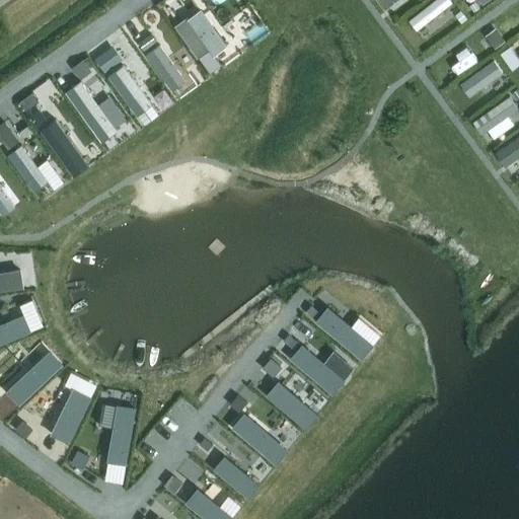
[(201,65),(227,47),(202,12),(176,30),(201,65)]
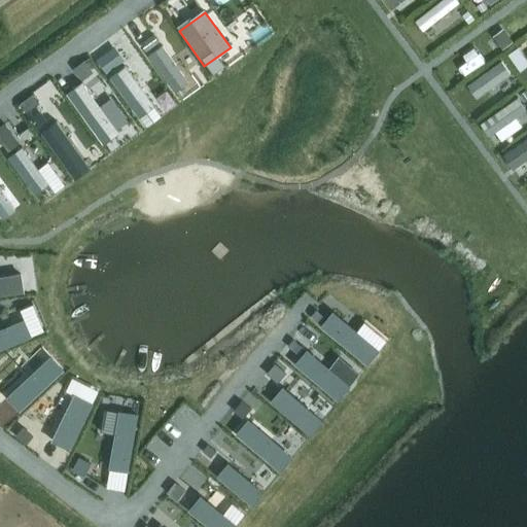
[(177,96),(191,85),(164,47),(149,58),(177,96)]
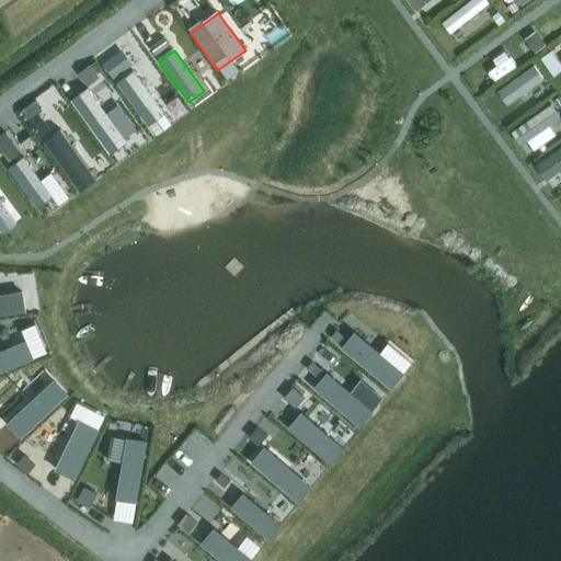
[(541,79),(533,67),(497,93),(505,105),(541,79)]
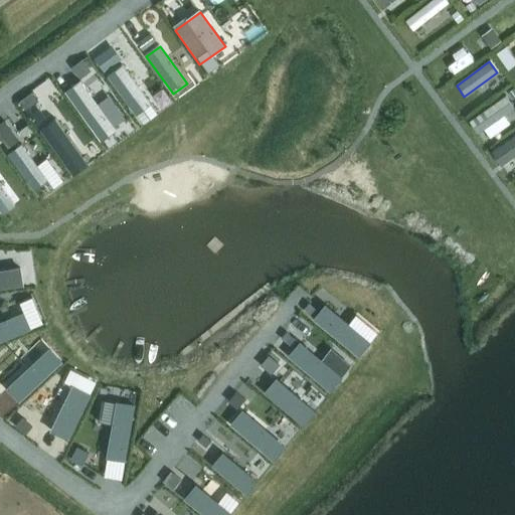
[(136,115),(149,105),(122,67),(109,77),(136,115)]
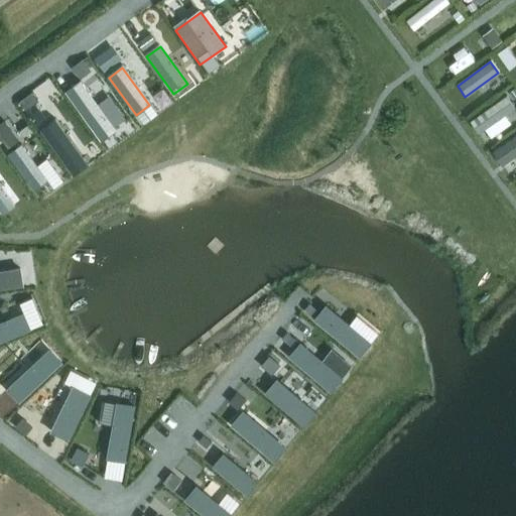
[(487,92),(497,108),(515,96),(515,75),(515,74),(487,92)]
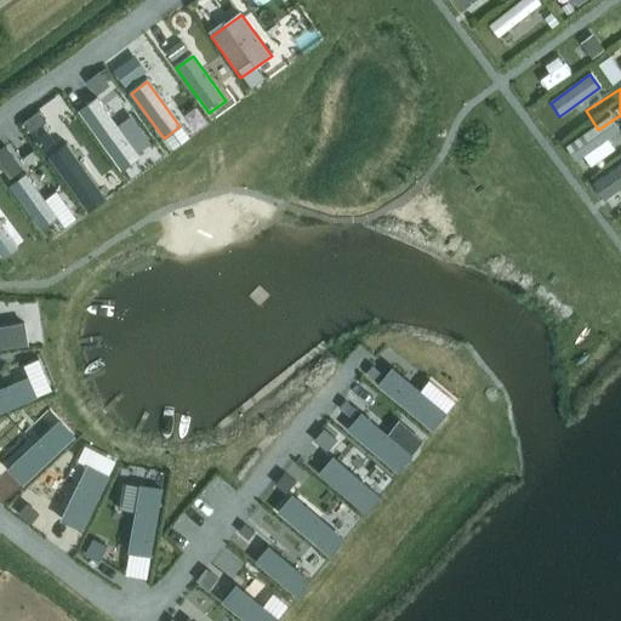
[(119,167),(136,155),(97,104),(80,117),(119,167)]
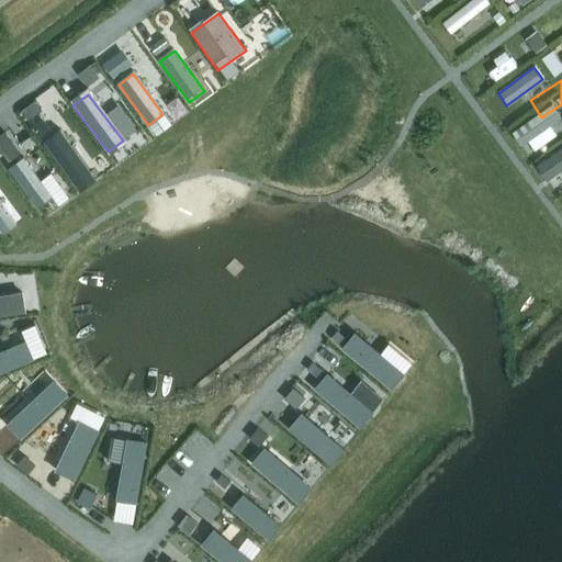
[(79,191),(93,180),(59,134),(44,145),(79,191)]
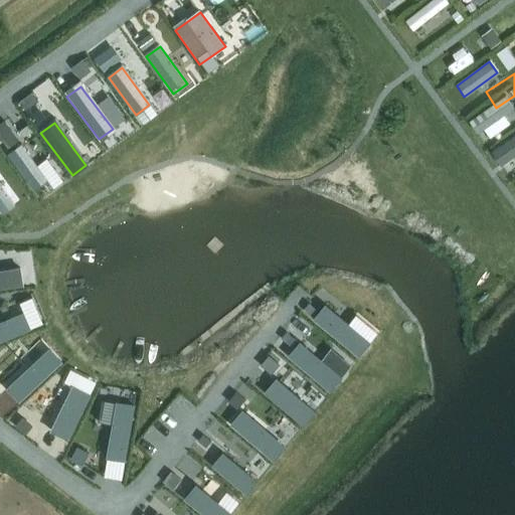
[(514,154),(514,138),(491,156),(499,166),(514,154)]
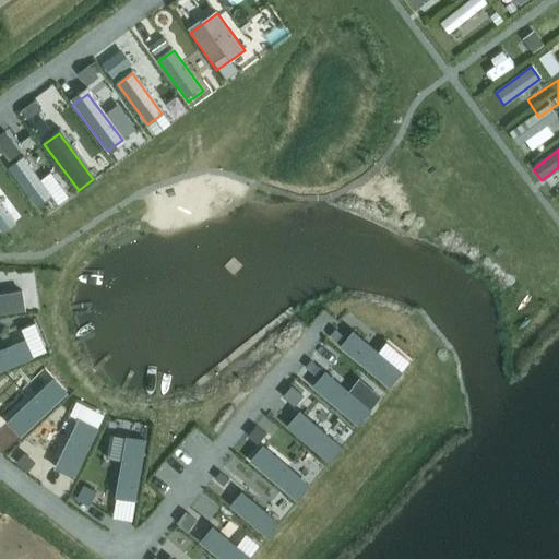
[(44,215),(58,204),(23,158),(9,169),(44,215)]
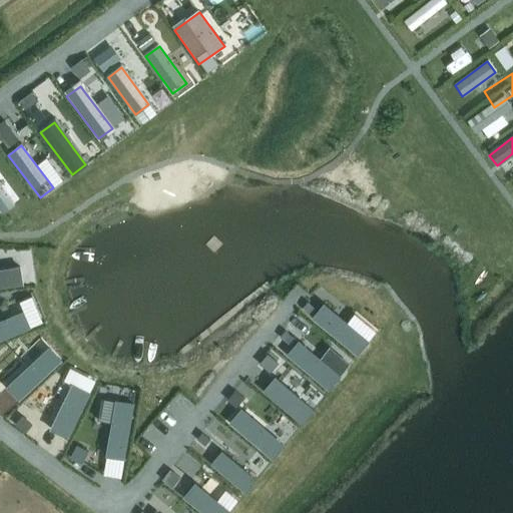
[(0,215),(0,216),(14,206),(0,187),(0,215)]
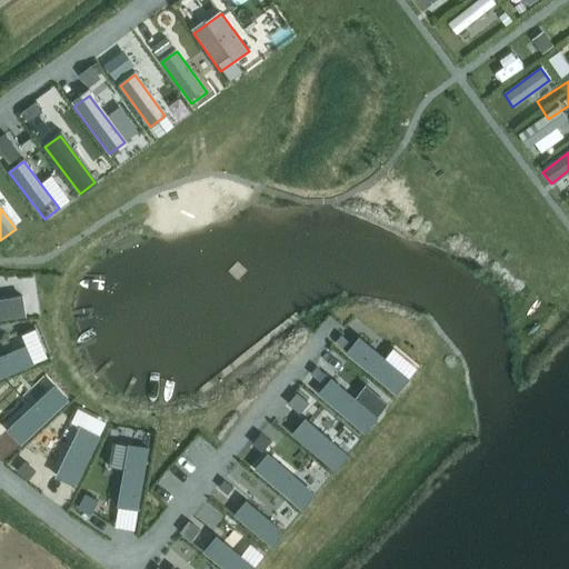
[(0,321),(20,319),(18,300),(0,302),(0,321)]
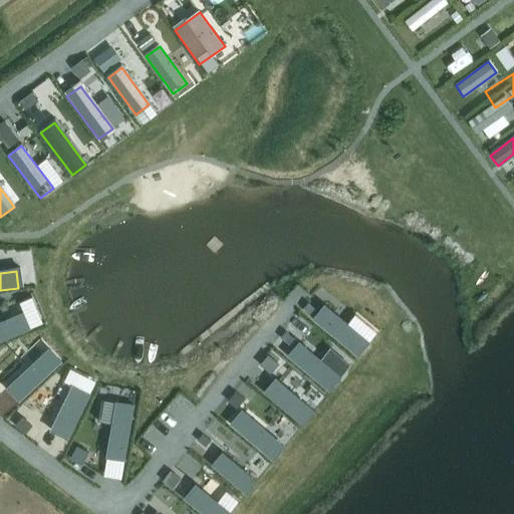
[(354,352),(365,339),(324,307),(314,320),(354,352)]
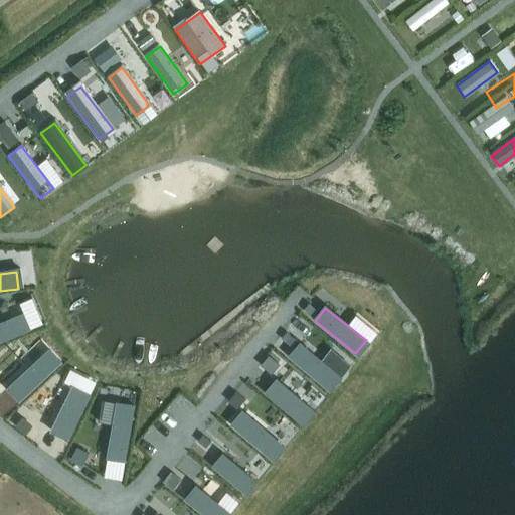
[(0,341),(24,332),(18,316),(0,323),(0,341)]
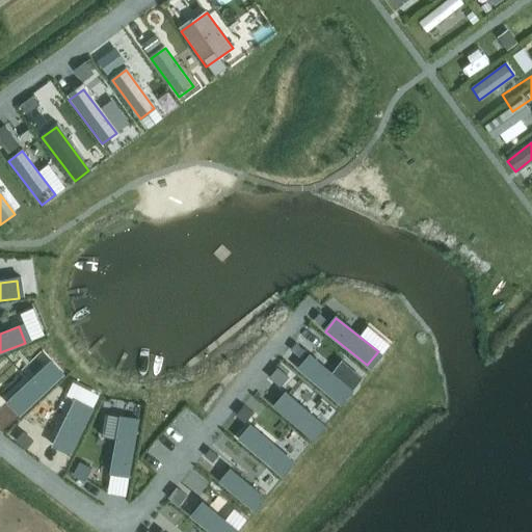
[(339,405),(349,392),(308,358),(297,372),(339,405)]
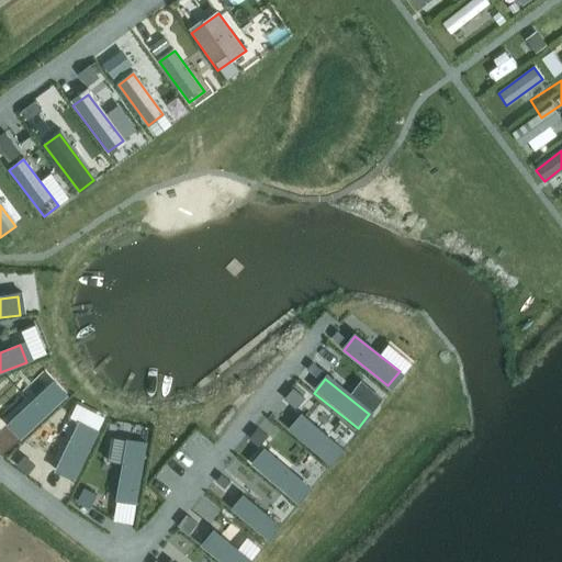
[(8,423),(20,436),(63,396),(51,383),(8,423)]
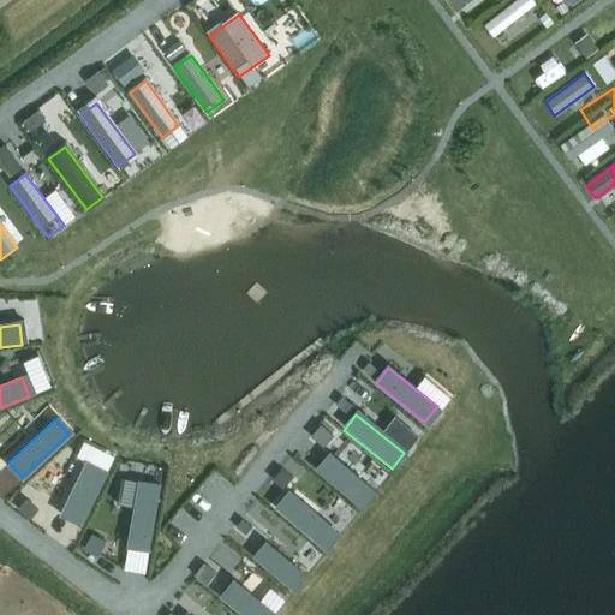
[(363,511),(376,495),(327,458),(315,473),(363,511)]
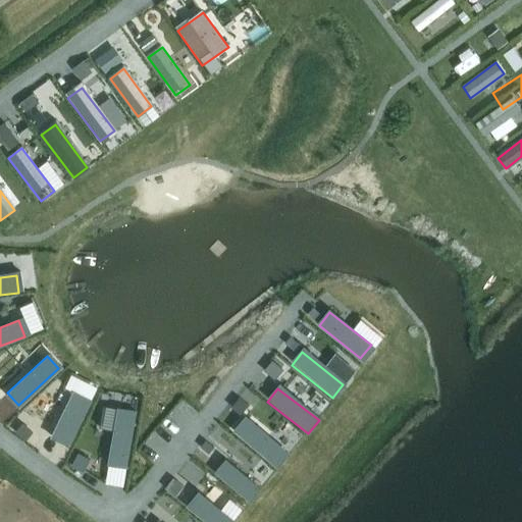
[(87,406),(71,399),(53,437),(68,445),(87,406)]
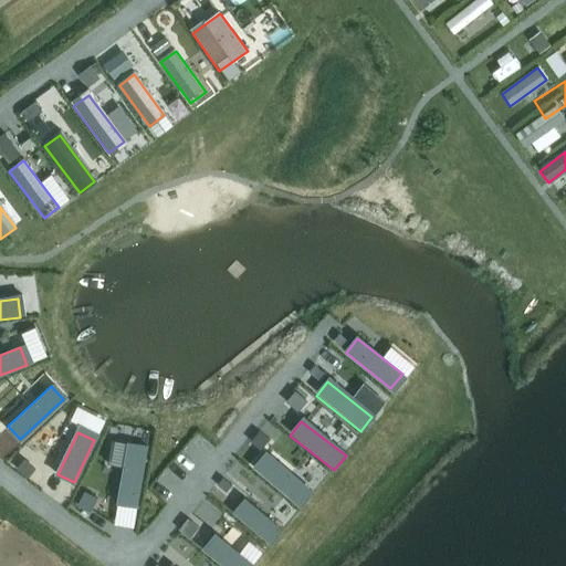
[(117,503),(136,506),(146,450),(128,447),(117,503)]
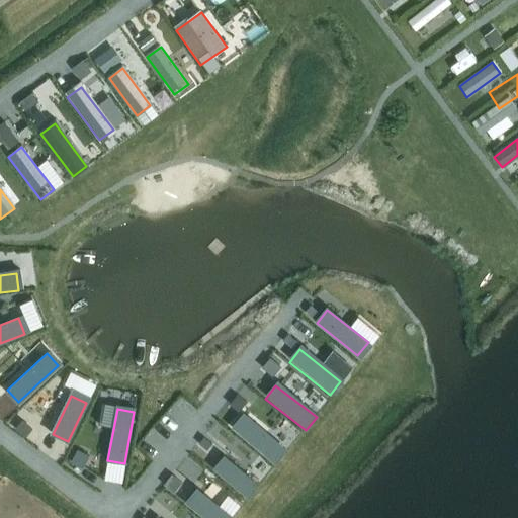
[(274,461),(284,448),(244,417),(234,430),(274,461)]
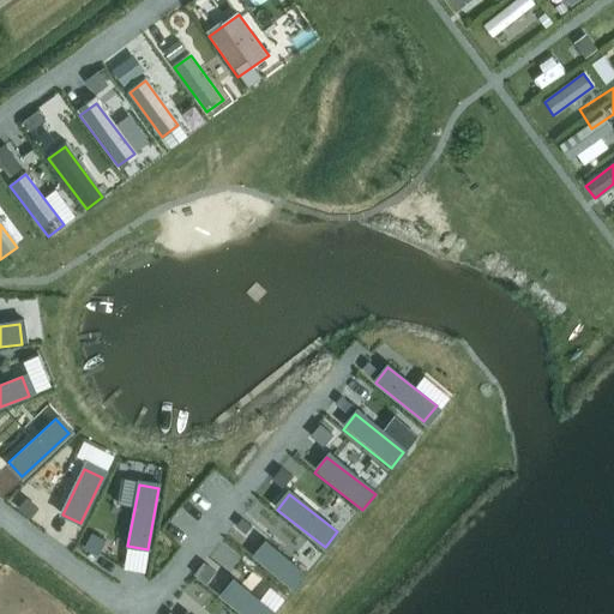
[(292,591),(304,576),(264,545),(252,561),(292,591)]
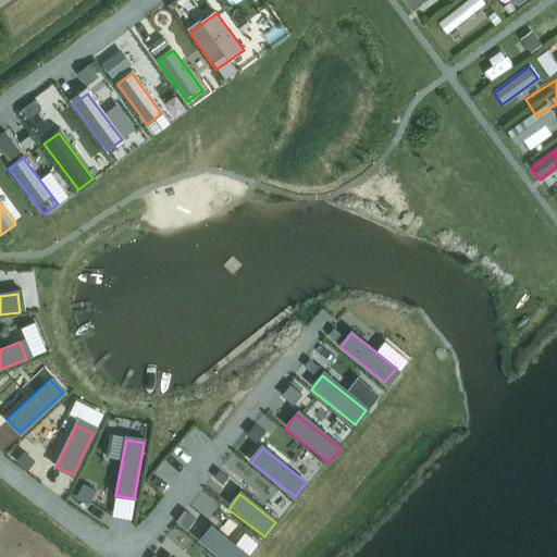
[(217,556),(245,556),(246,556),(210,529),(199,543),(217,556)]
